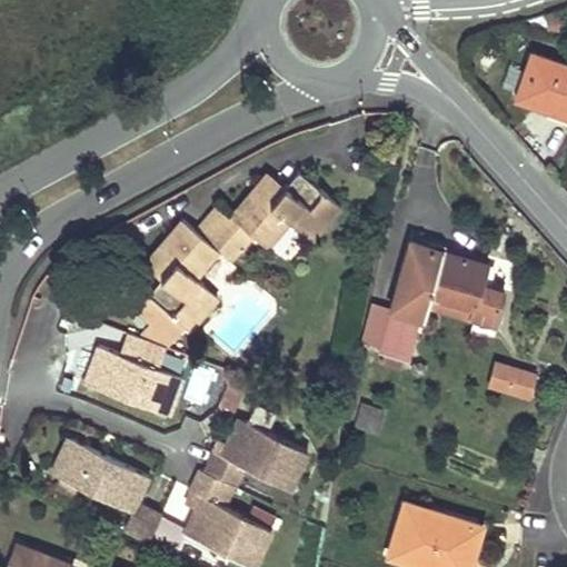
[(566,123),(566,68),(529,56),(514,100),(531,106),(530,112),(566,123)]
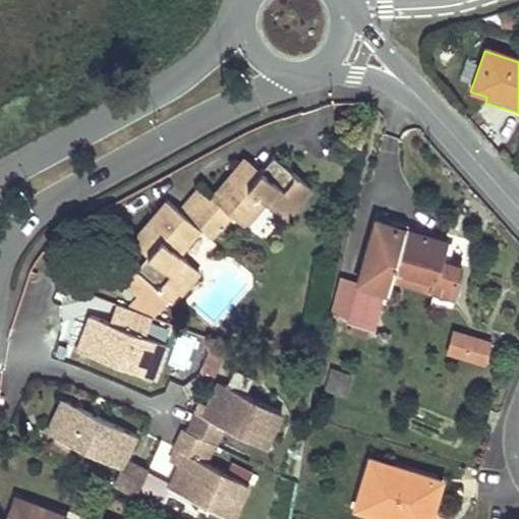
[(237,167),(223,183),(209,199),(229,217),(242,227),(264,203),(283,219),(309,189),(272,158),(260,173),(253,179),(237,167)]
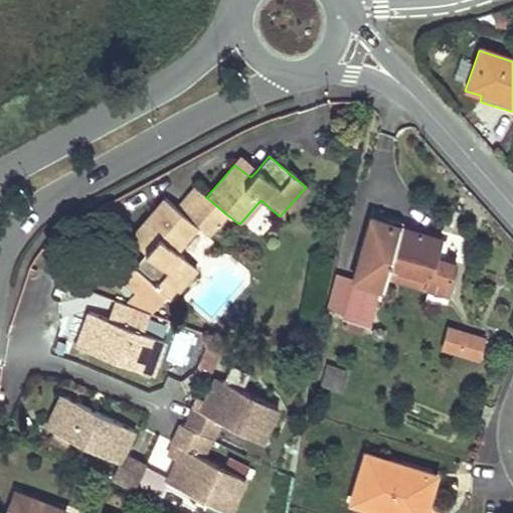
[(234,165),(250,177),(257,171),(240,158),(234,165)]
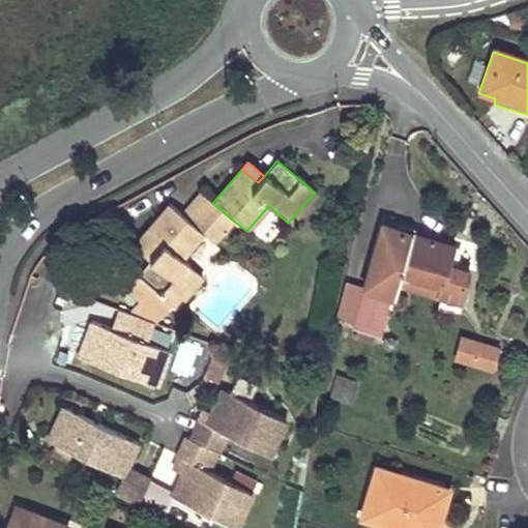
[(200,194),(191,206),(223,233),(233,221),(212,203),(200,194)]
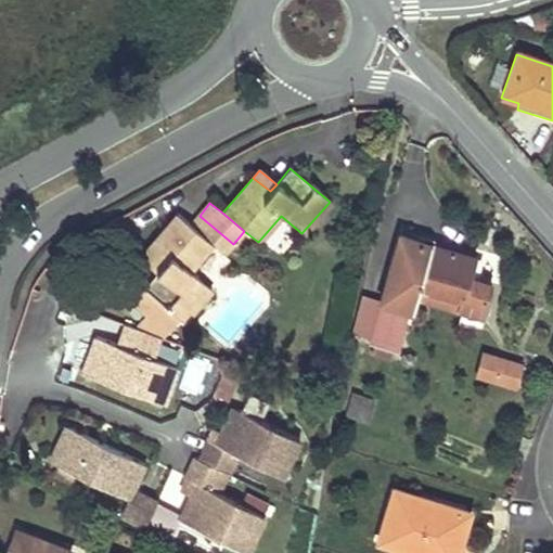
[(145,249),(154,257),(163,265),(156,273),(142,288),(182,323),(210,291),(190,272),(211,245),(190,228),(176,216),(145,249)]
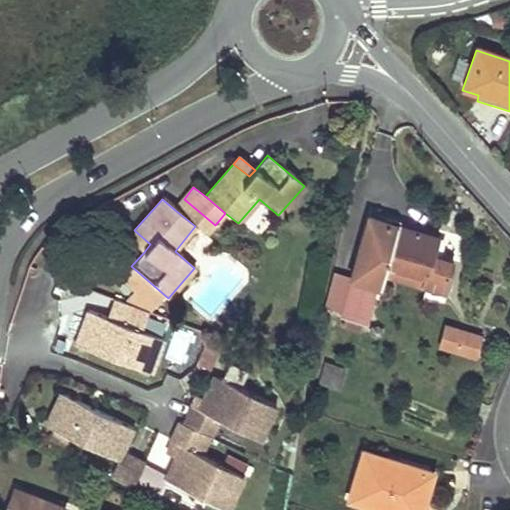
[(195,226),(206,236),(215,225),(184,199),(175,210),(195,226)]
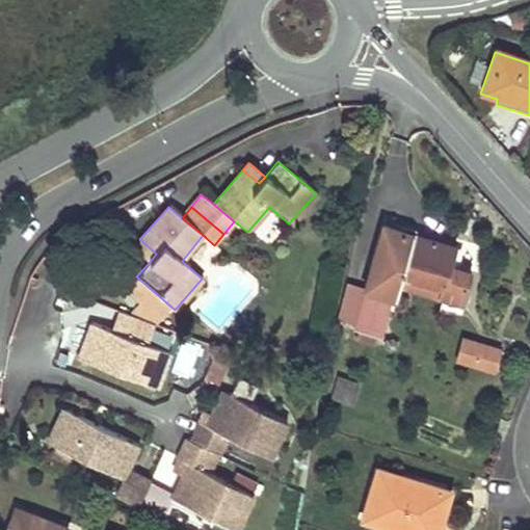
[(460,306),(466,290),(470,275),(447,268),(453,247),(382,226),(363,292),(349,287),(340,319),(354,324),(353,329),(374,336),(387,295),(393,297),(397,286),(460,306)]
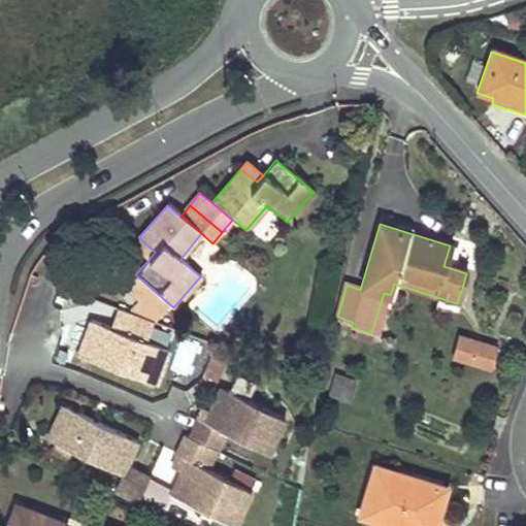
[(132,245),(149,260),(155,252),(146,244),(138,237),(132,245)]
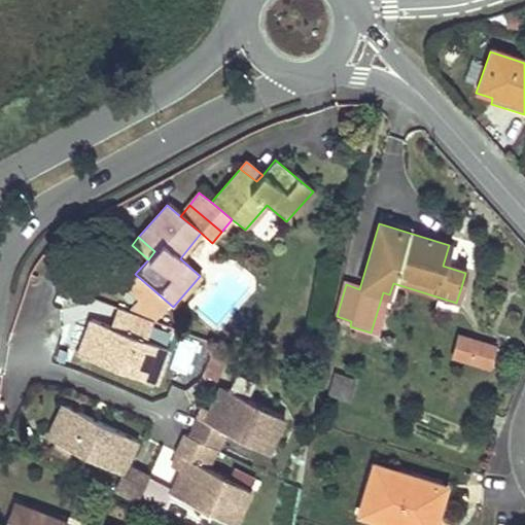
[(128,314),(116,310),(109,329),(120,334),(128,314)]
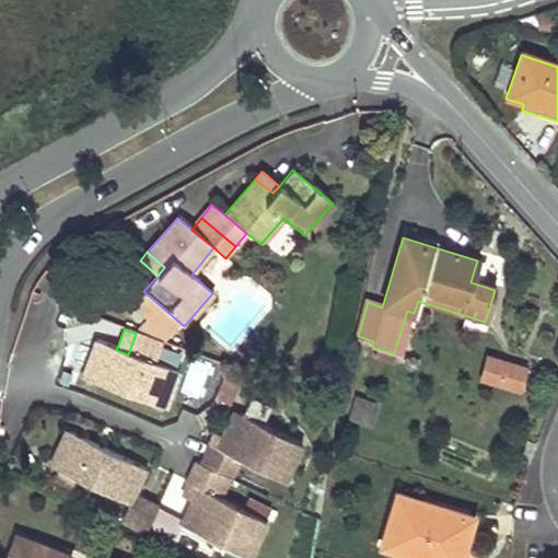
[(164,345),(136,334),(128,355),(116,350),(101,344),(86,380),(169,410),(183,374),(157,364),(164,345)]
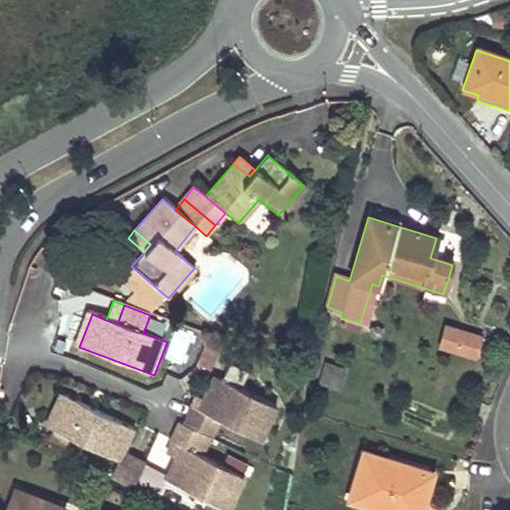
[(454,350),(459,332),(445,328),(440,347),(454,350)]
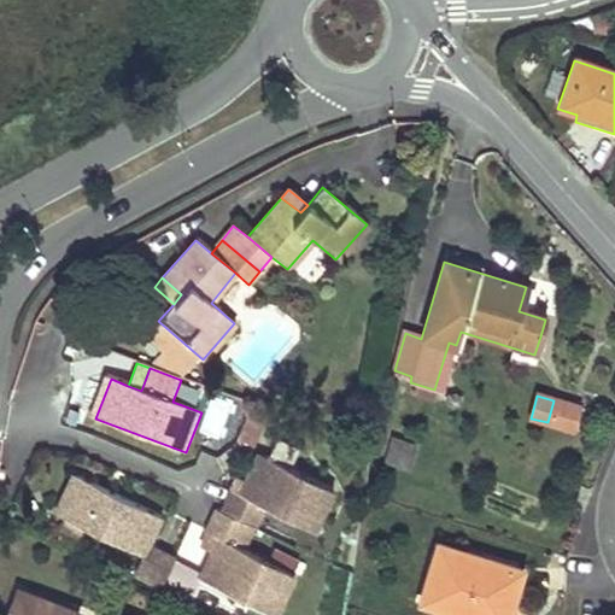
[(570,429),(574,417),(577,406),(554,400),(548,422),(570,429)]
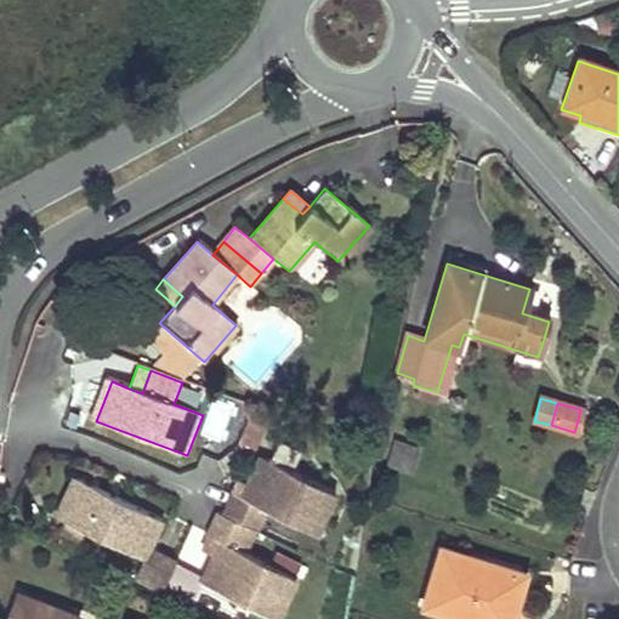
[(416,450),(407,448),(396,444),(388,466),(410,472),(416,450)]
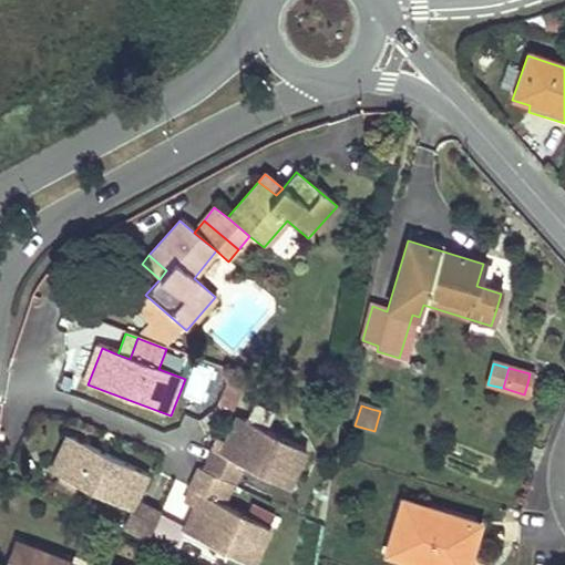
[(213,451),(203,472),(227,483),(234,485),(243,466),(290,489),(307,451),(237,418),(221,454),(213,451)]
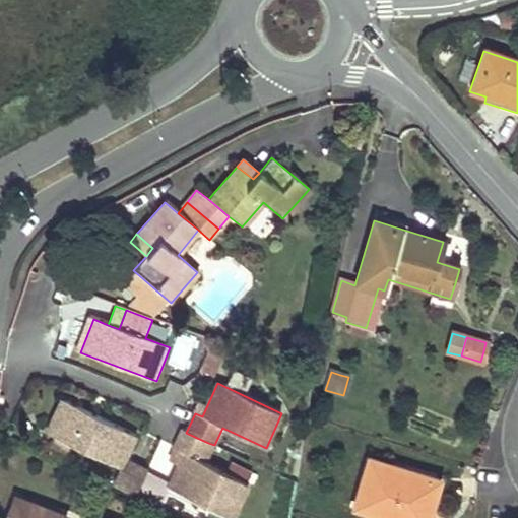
[(119,466),(134,435),(60,398),(45,431),(119,466)]
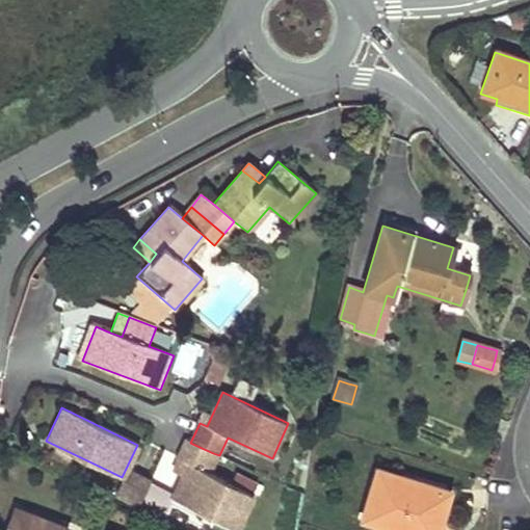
[(190,443),(186,441),(182,448),(176,462),(170,474),(180,478),(171,496),(169,500),(233,529),(235,529),(252,496),(205,473),(213,453),(190,443)]
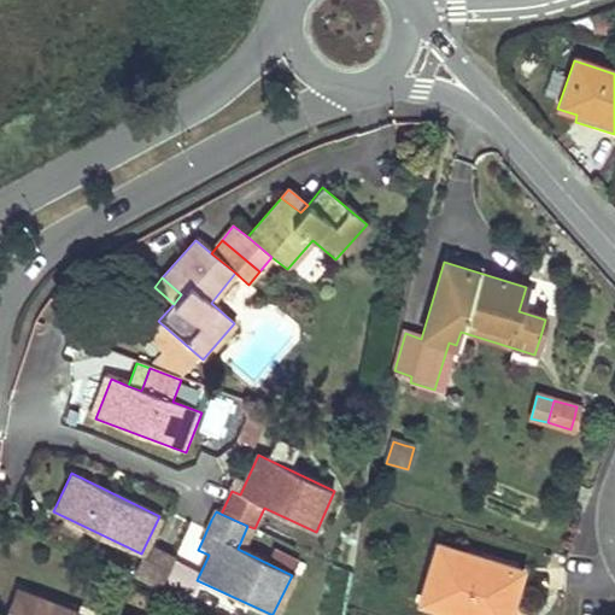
[(520,570),(479,558),(438,545),(420,603),(457,614),(493,614),(502,590),(514,595),(520,570)]
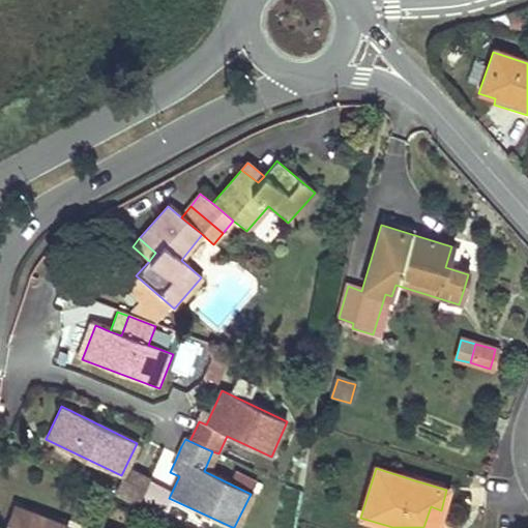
[(149,480),(130,471),(127,477),(117,499),(136,507),(137,506),(148,482),(149,480)]
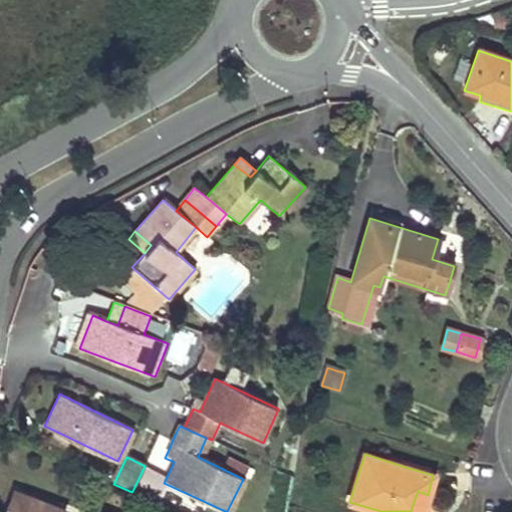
[(117,461),(108,481),(113,484),(123,463),(117,461)]
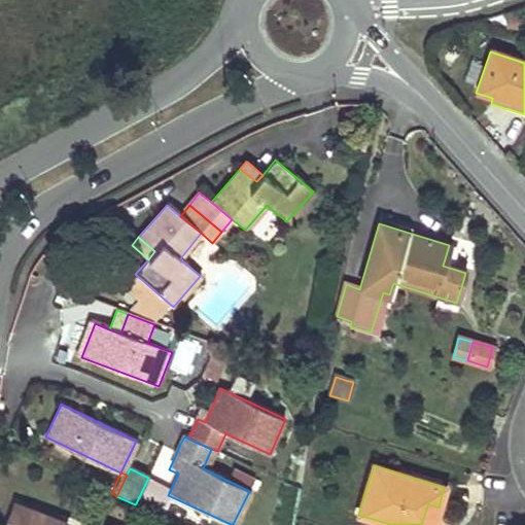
[(136,503),(159,514),(168,495),(170,491),(147,480),(136,503)]
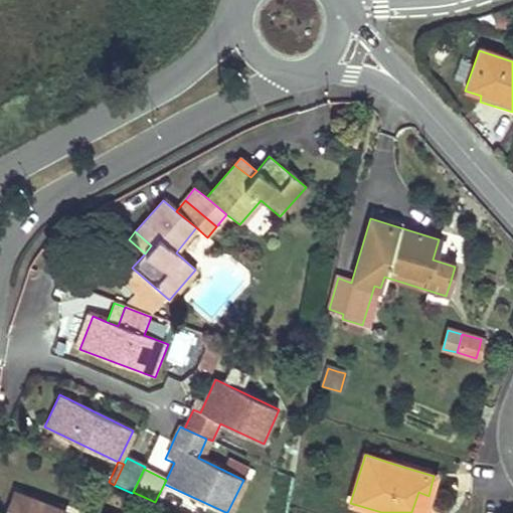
[(418,492),(411,512),(423,512),(429,496),(418,492)]
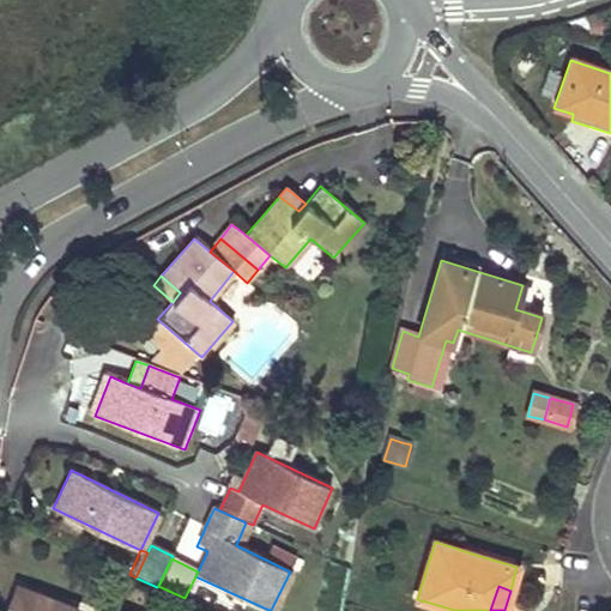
[(72,610),(47,600),(17,590),(8,610),(72,610)]
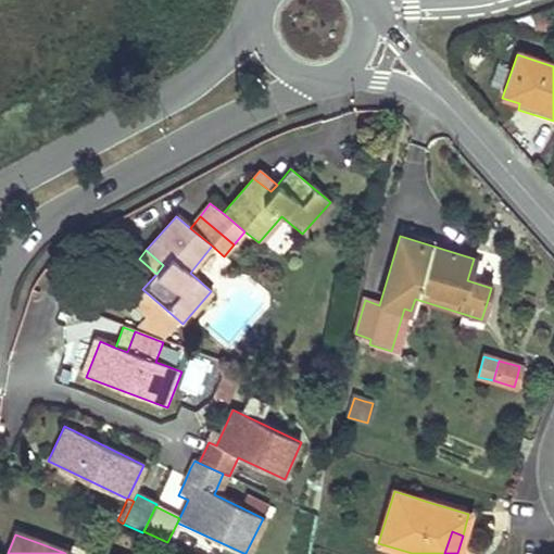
[(355,542),(351,553),(368,553),(370,546),(355,542)]
